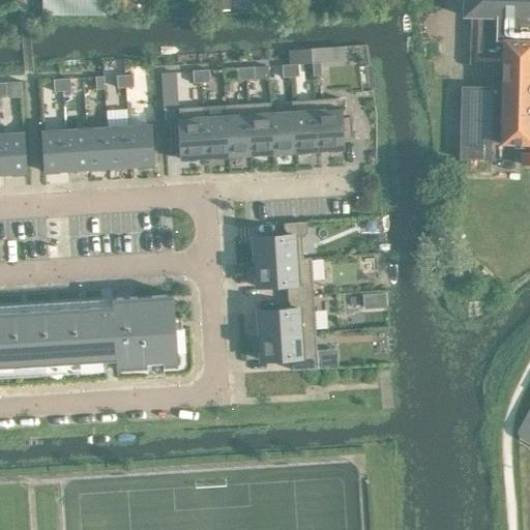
[(41,0),(42,12),(105,15),(105,0),(41,0)]
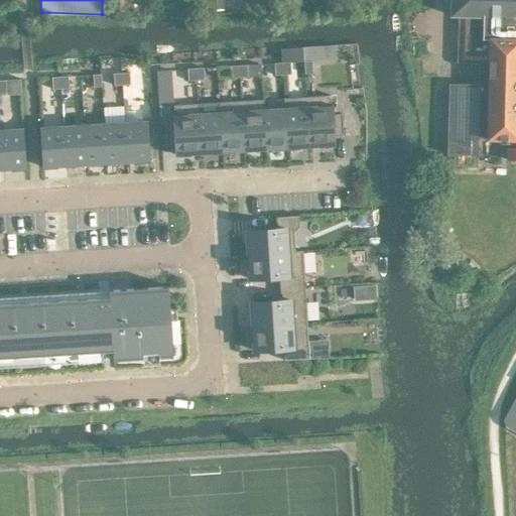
[(123,0),(112,0),(113,12),(124,12),(124,5),(123,0)]
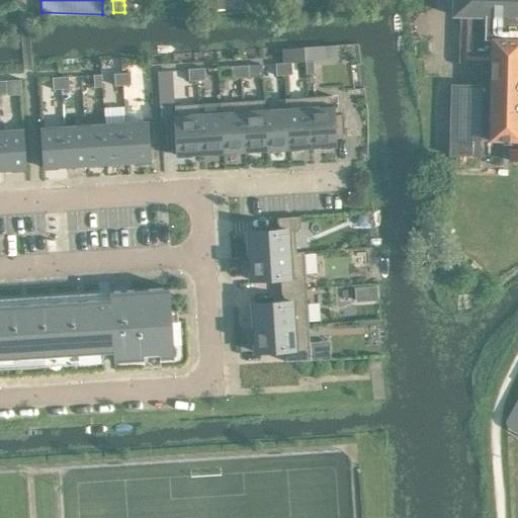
[(197,0),(198,10),(225,9),(224,0),(197,0)]
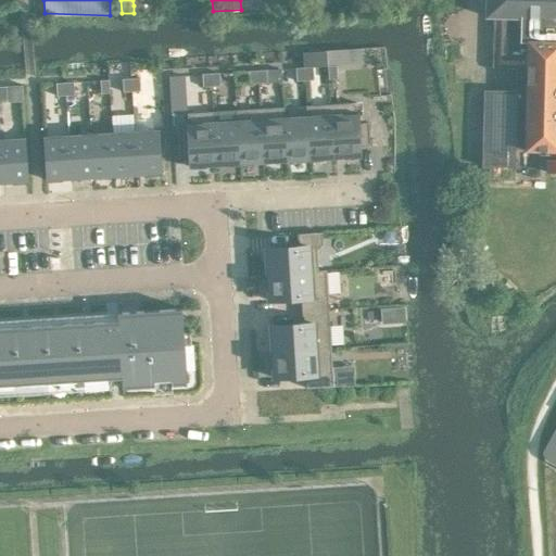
[(481,164),(502,164),(514,165),(514,148),(551,149),(551,158),(546,156),(546,171),(555,169),(555,0),(484,0),(484,14),(493,14),(491,64),(516,65),(515,88),(483,87),(481,164)]
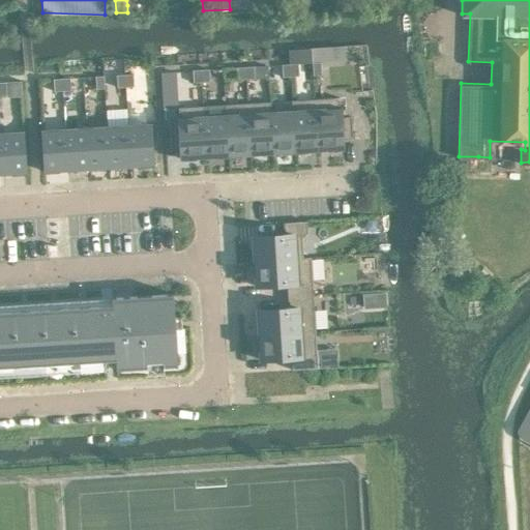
[(345,46),(313,48),(313,62),(320,61),(346,60),(345,46)]
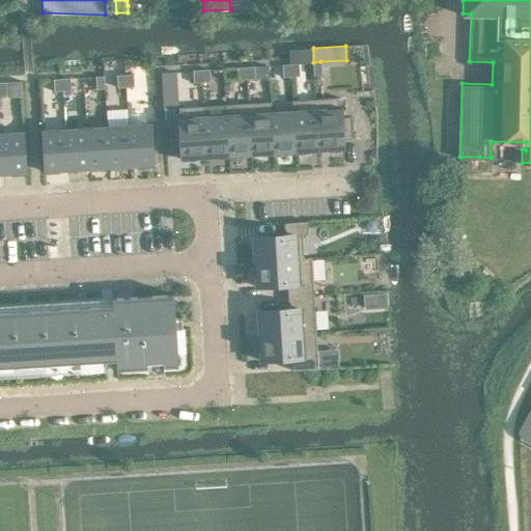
[(322,74),(320,61),(313,62),(312,62),(313,75),(322,74)]
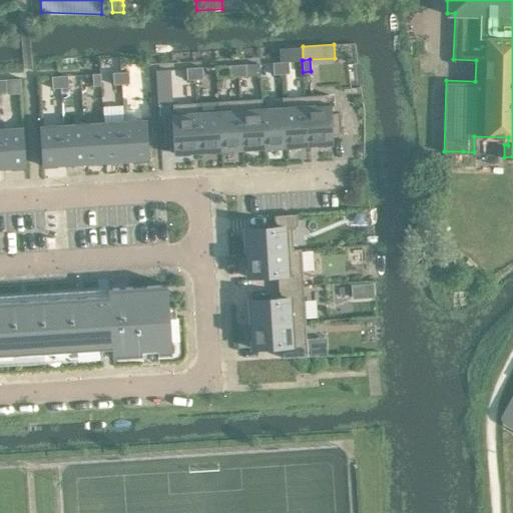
[(281,61),(273,62),(274,74),(282,73),(281,61)]
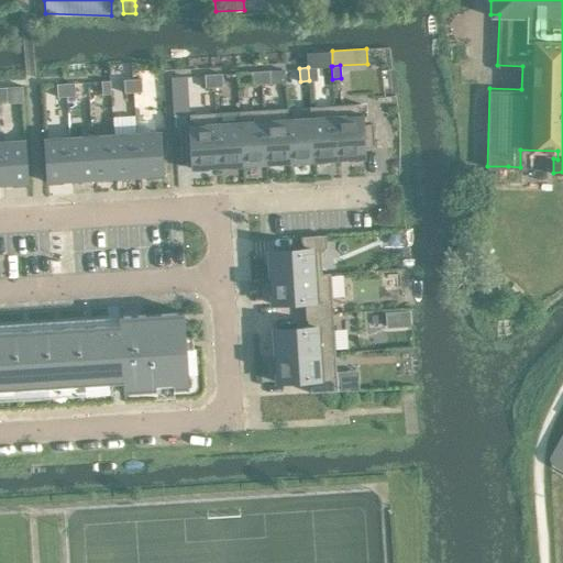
[(308,67),(309,80),(318,80),(317,67),(308,67)]
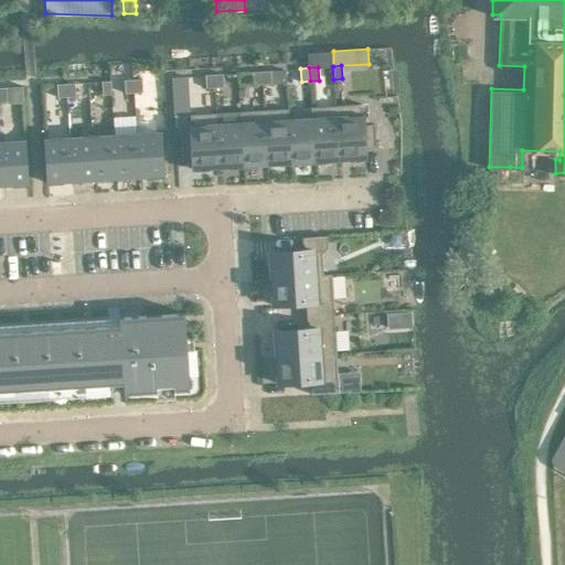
[(132,68),(124,68),(125,80),(134,78),(132,68)]
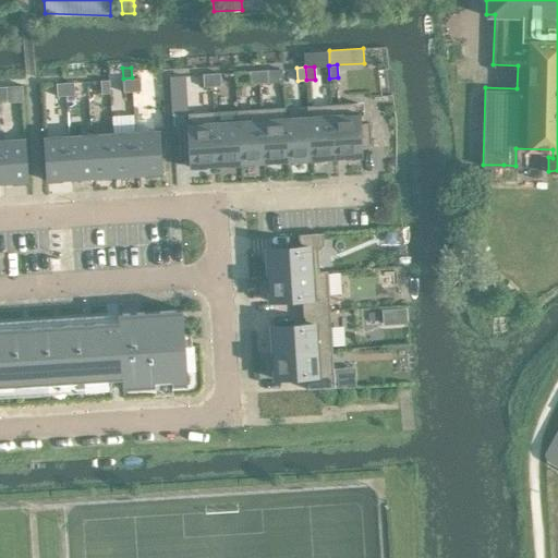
[(267,69),(258,70),(259,83),(267,82),(267,69)]
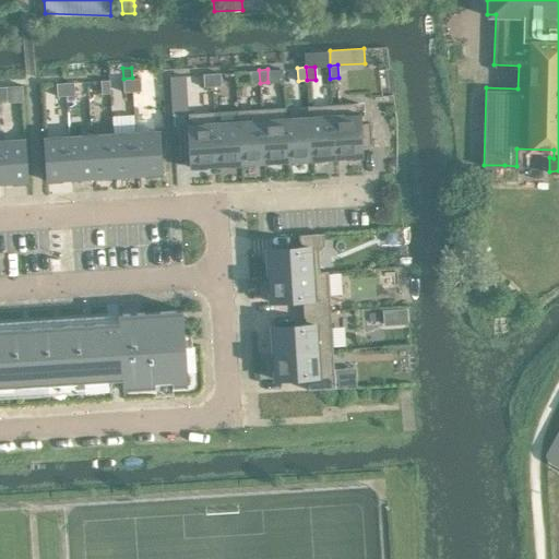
[(259,70),(250,70),(251,83),(260,83),(259,70)]
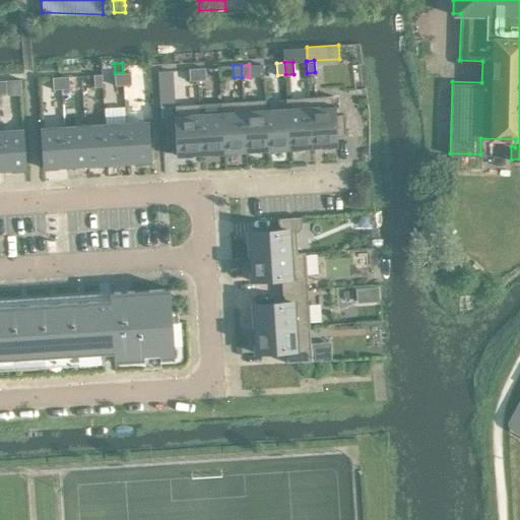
[(205,67),(197,68),(197,79),(205,79),(205,67)]
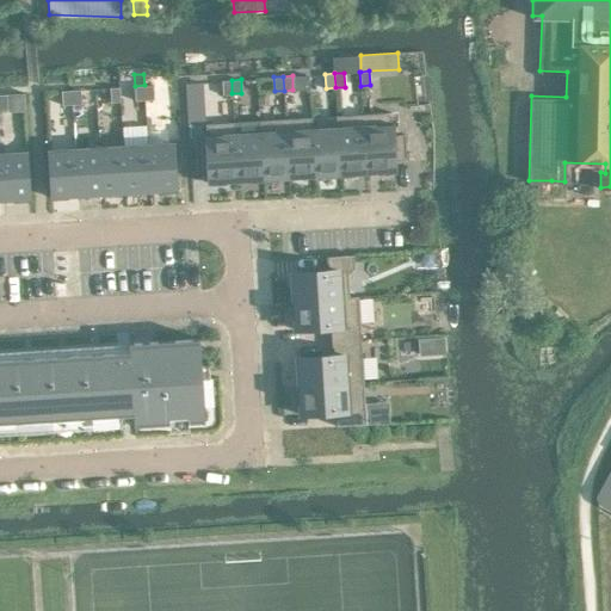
[(232,80),(222,80),(222,94),(232,93),(232,80)]
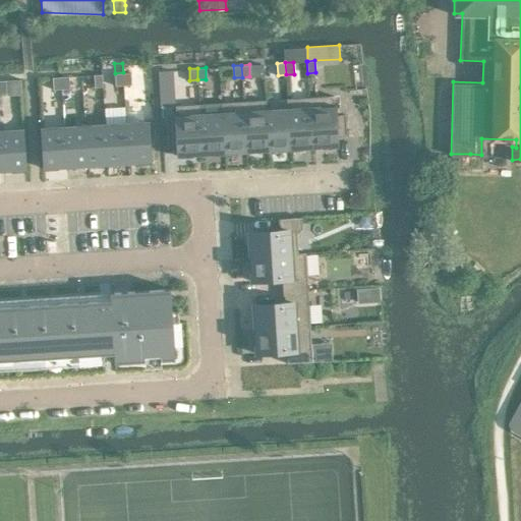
[(123,72),(115,73),(115,85),(123,84),(123,72)]
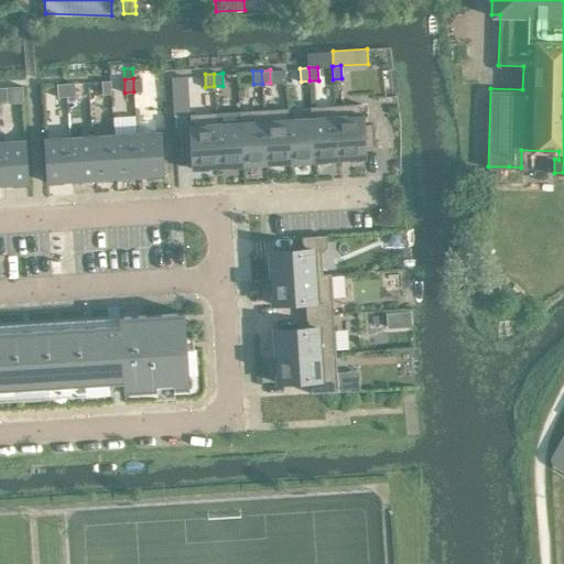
[(142,78),(133,78),(133,91),(142,91),(142,78)]
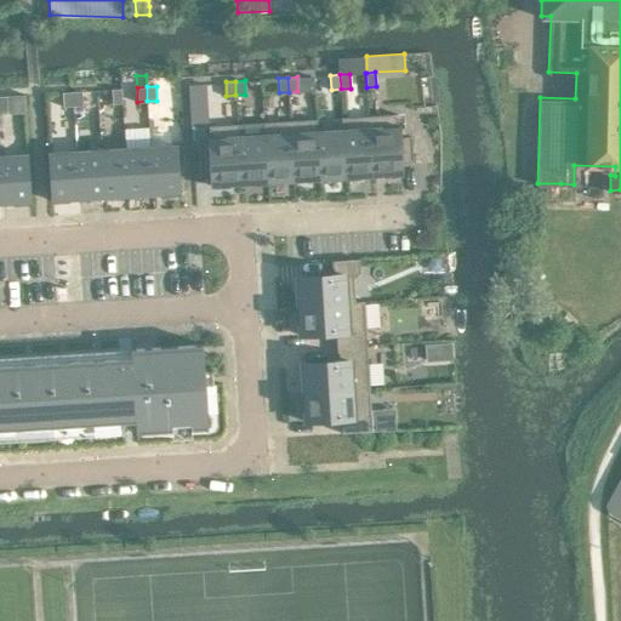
[(121,87),(112,89),(113,103),(123,102),(121,87)]
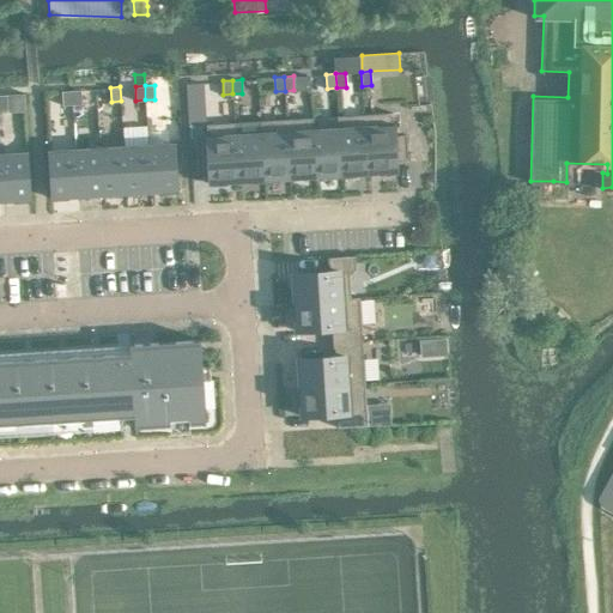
[(80,89),(71,90),(72,104),(73,104),(74,104),(82,103),(80,89)]
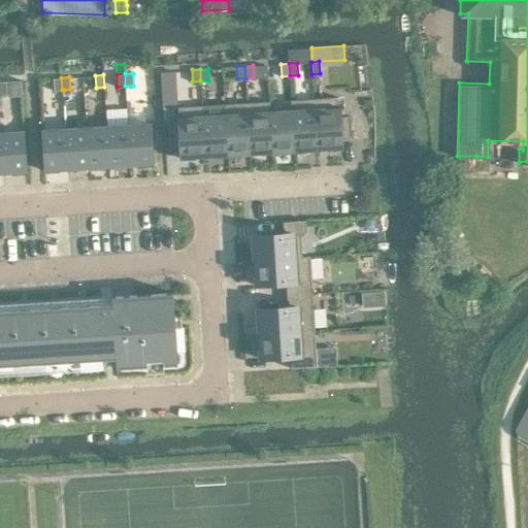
[(54,90),(62,90),(61,77),(53,77),(54,90)]
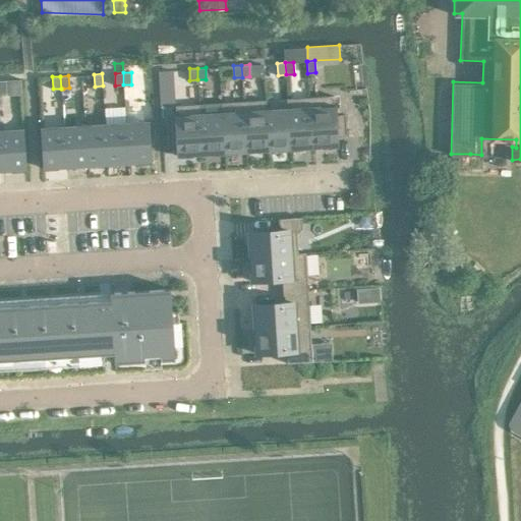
[(22,125),(21,93),(9,94),(10,126),(22,125)]
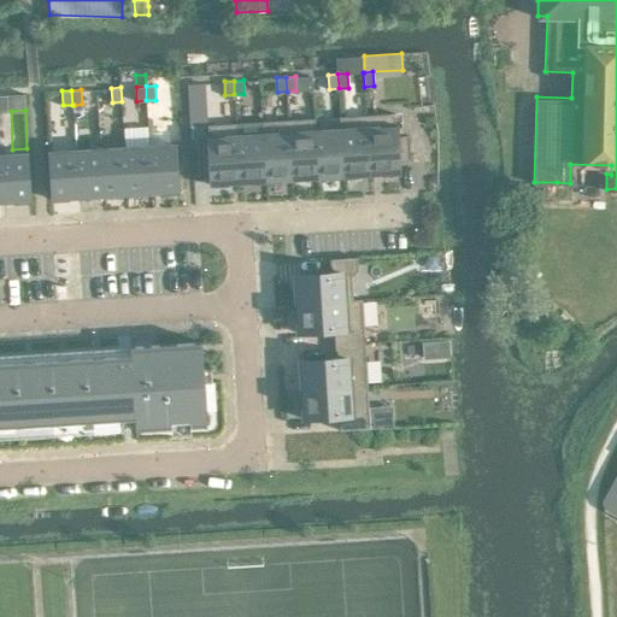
[(393,113),(366,115),(370,175),(397,172),(394,124),(393,113)]
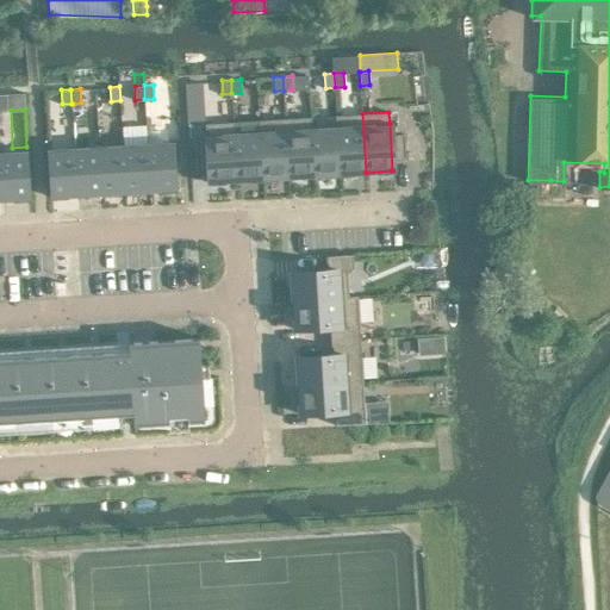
[(362,113),(336,114),(337,126),(340,174),(366,173),(362,113)]
